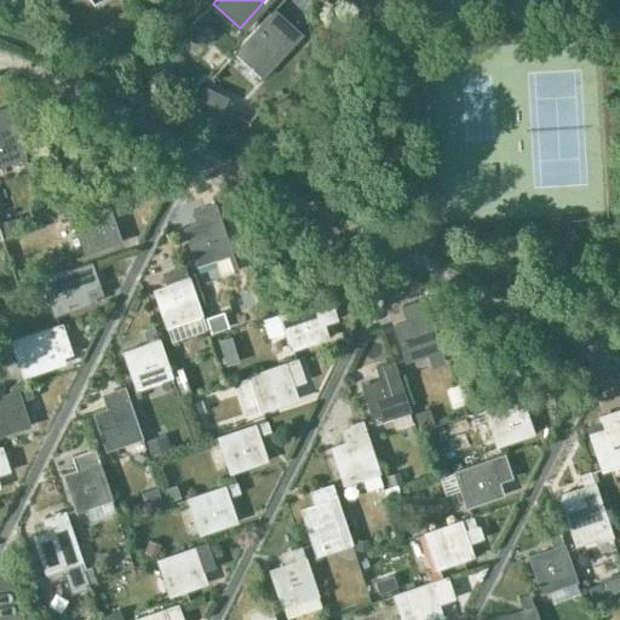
[(287,47),(269,30),(277,21),(269,13),(235,50),(263,74),(287,47)]
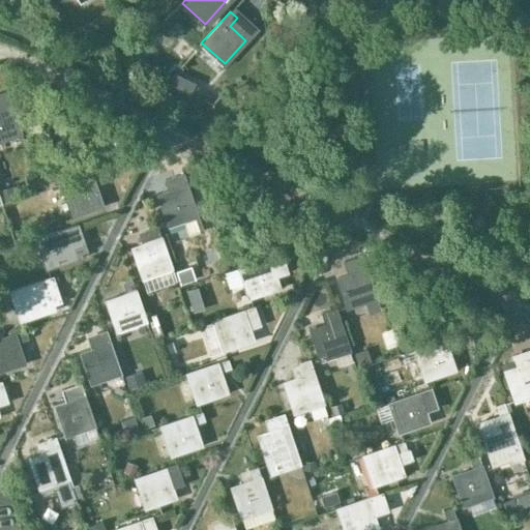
[(0,139),(22,133),(8,92),(0,94),(0,139)]
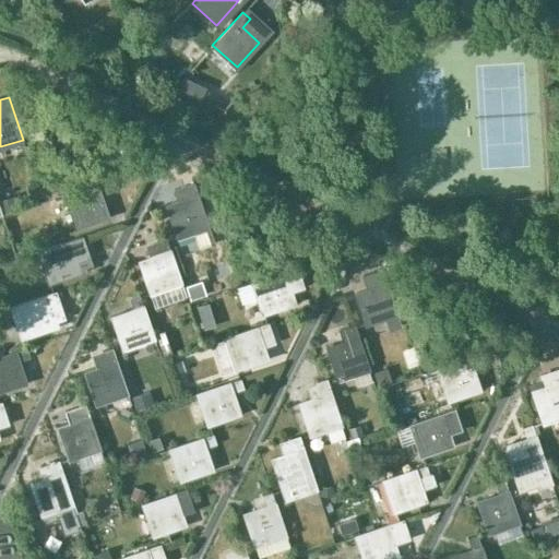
[(107,216),(100,195),(113,191),(109,181),(66,197),(75,226),(107,216)]
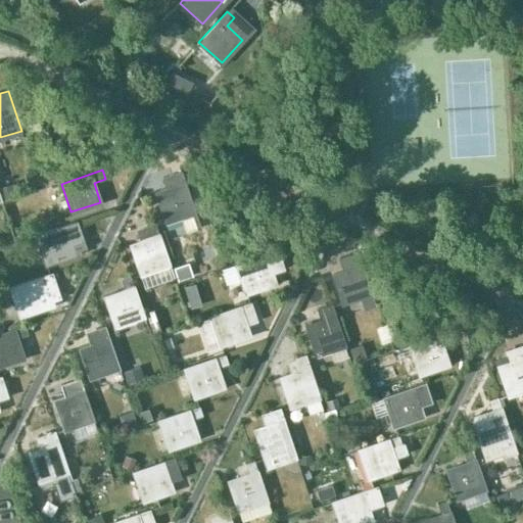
[(165,190),(156,193),(167,221),(180,217),(186,233),(200,228),(195,211),(181,172),(173,175),(161,178),(165,190)]
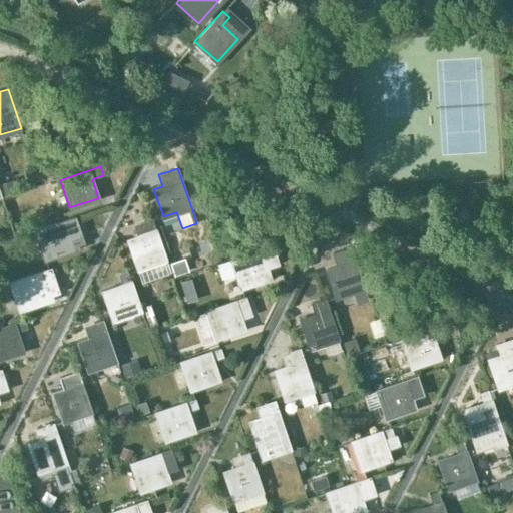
[(75,216),(35,230),(45,259),(73,248),(70,238),(82,234),(75,216)]
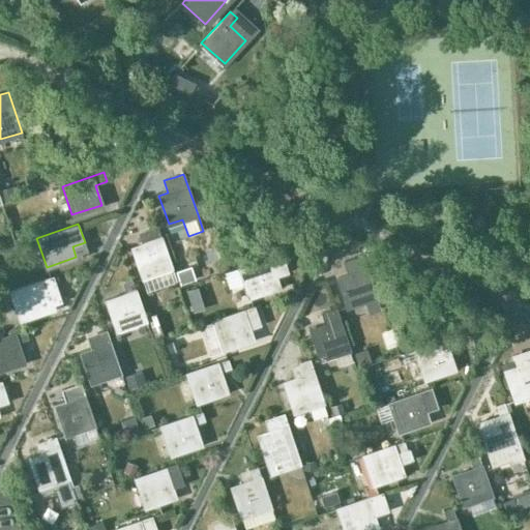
[(142,245),(133,248),(143,276),(172,266),(158,227),(149,230),(150,234),(139,238),(142,245)]
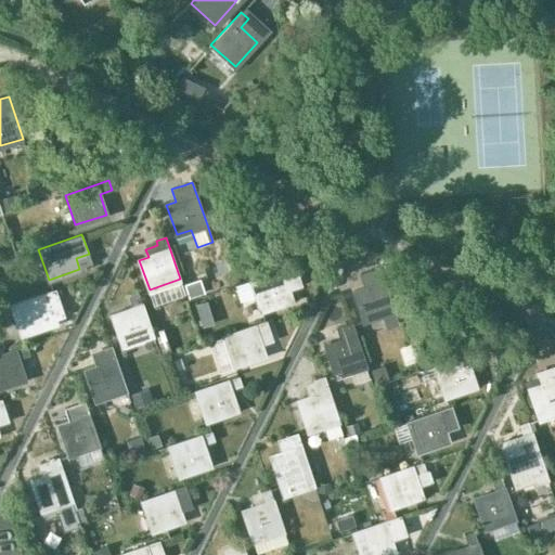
[(240,284),(235,286),(241,301),(257,296),(261,310),(292,300),(288,289),(300,285),(294,266),(252,280),(240,284)]
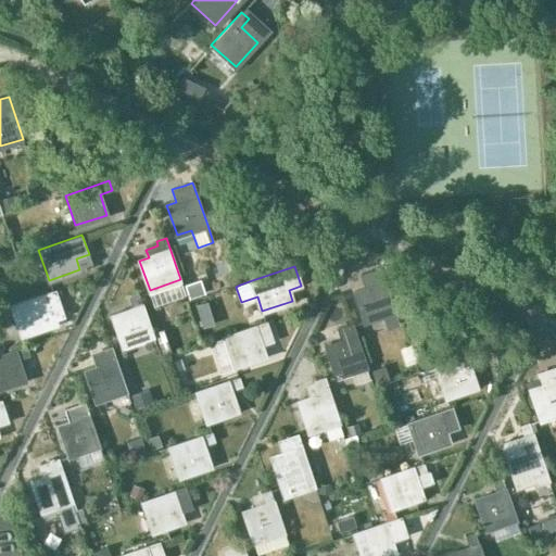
[(365,288),(354,292),(364,323),(384,316),(388,328),(399,325),(395,313),(381,269),(380,268),(361,275),(365,288)]
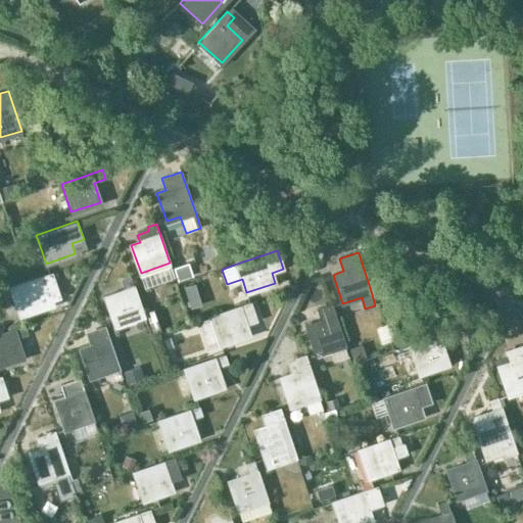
[(50,273),(10,286),(19,315),(48,304),(52,303),(50,298),(58,296),(50,273)]
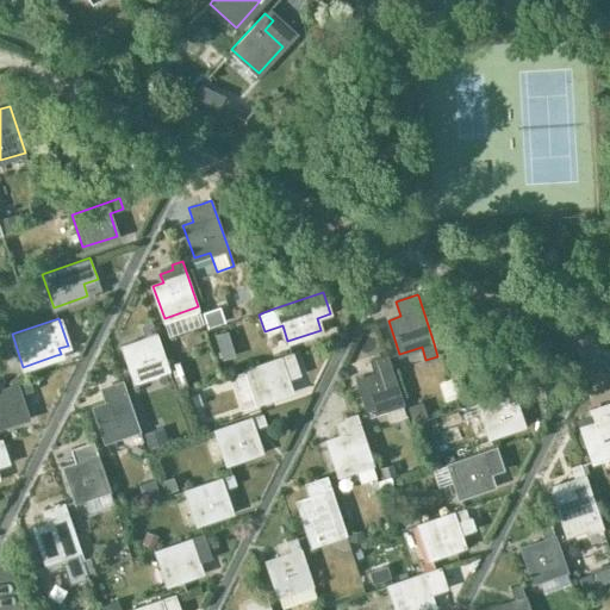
[(147,338),(123,347),(135,379),(168,368),(153,321),(142,324),(147,338)]
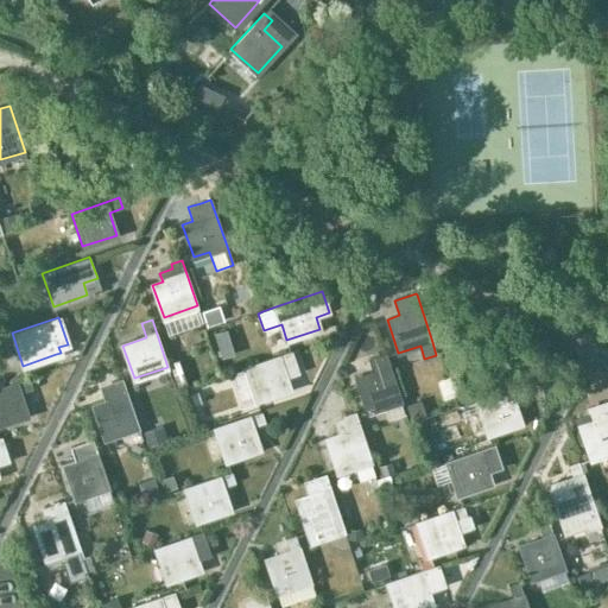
[(233,344),(219,349),(222,359),(235,354),(233,344)]
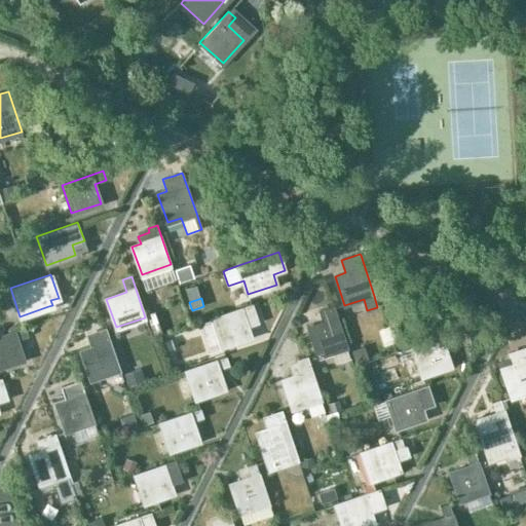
[(251,337),(245,317),(256,313),(252,304),(213,317),(222,346),(251,337)]
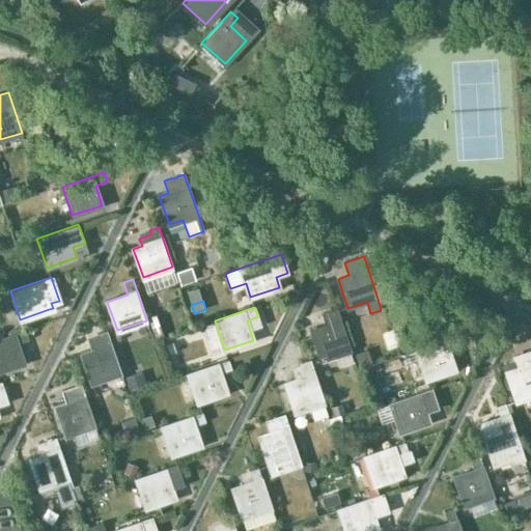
[(326,327),(312,331),(322,361),(351,351),(337,309),(328,312),(322,314),(326,327)]
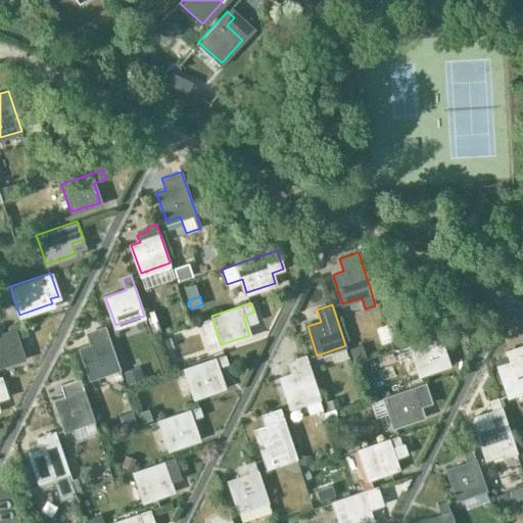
[(0,364),(22,357),(16,338),(28,334),(25,325),(0,332),(0,364)]
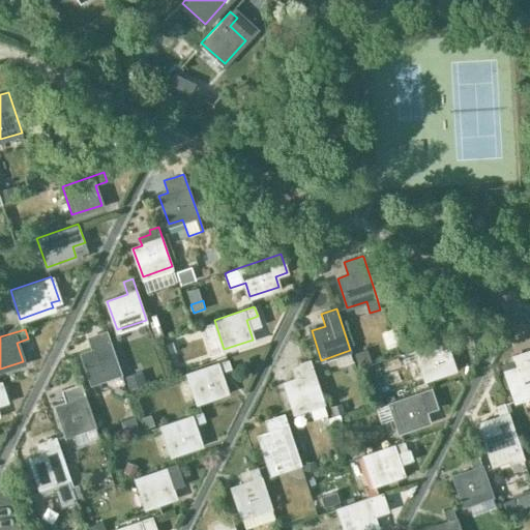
[(91,350),(82,353),(92,382),(120,373),(107,332),(97,335),(98,340),(89,343),(91,350)]
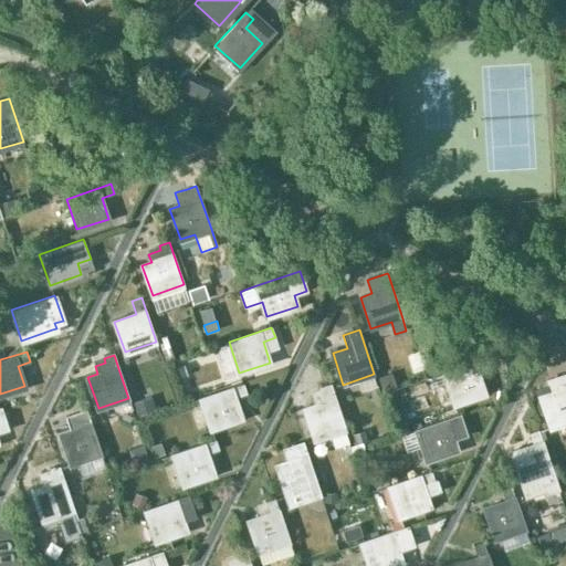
[(484,394),(478,373),(490,369),(486,359),(443,374),(453,405),(484,394)]
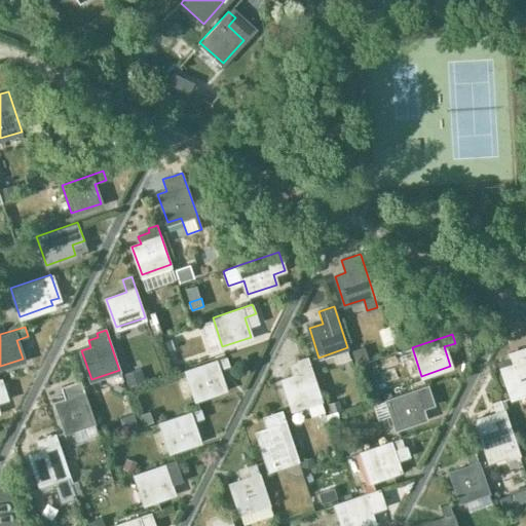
[(525,391),(525,346),(517,350),(519,357),(499,363),(512,398),(525,391)]
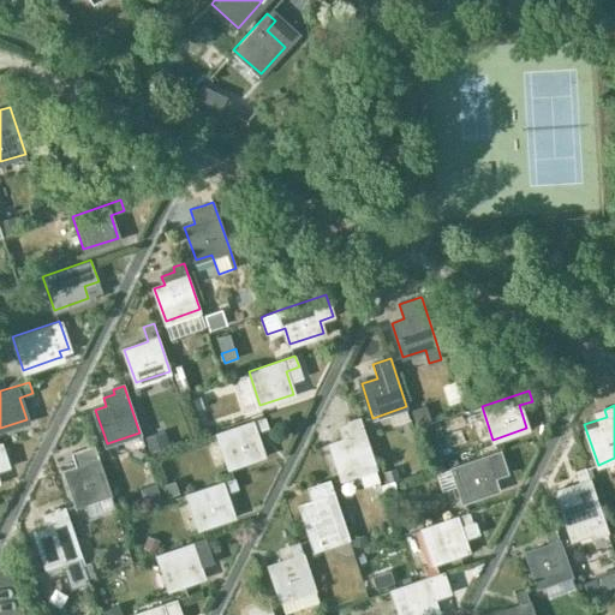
[(263,454),(256,431),(269,428),(266,416),(218,433),(230,466),(263,454)]
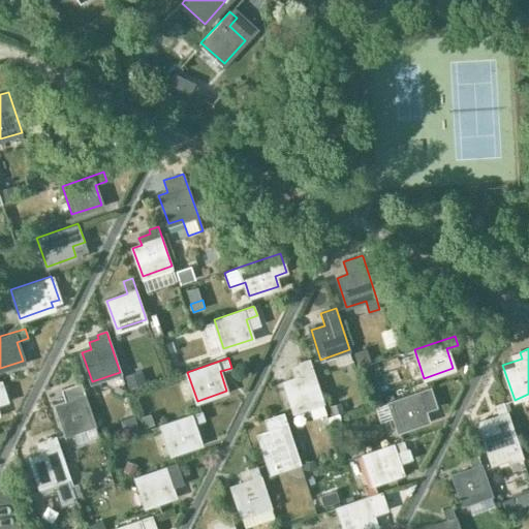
[(294,379),(284,382),(294,411),(323,402),(310,362),(309,359),(299,362),(301,369),(292,372),(294,379)]
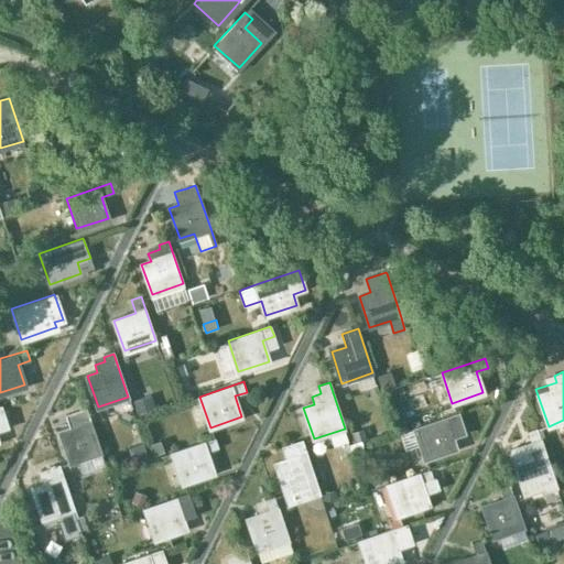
[(69,429),(60,432),(71,463),(101,453),(86,410),(86,408),(65,415),(69,429)]
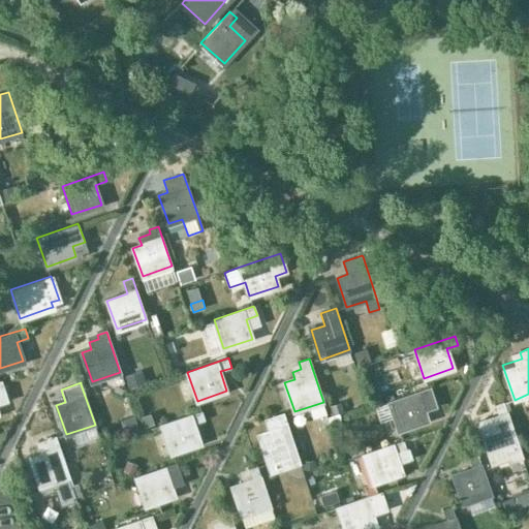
[(399,431),(427,421),(424,410),(435,406),(429,387),(389,402),(399,431)]
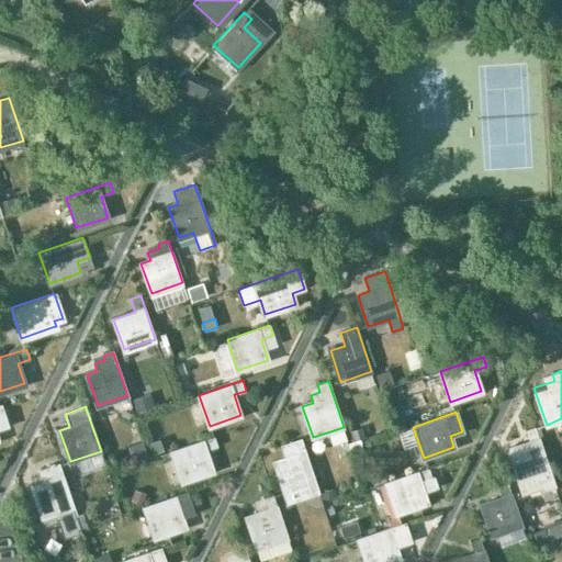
[(509,450),(519,480),(536,474),(542,491),(555,486),(550,470),(535,427),(526,430),(530,442),(509,450)]
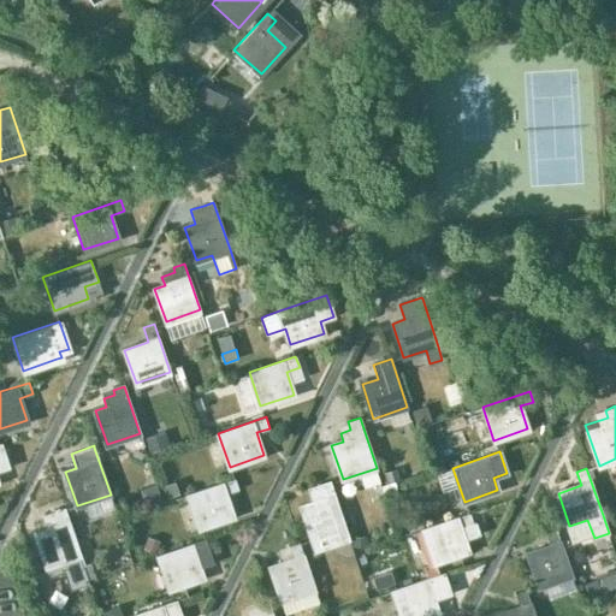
[(234,516),(226,493),(240,490),(236,478),(188,493),(200,528),(234,516)]
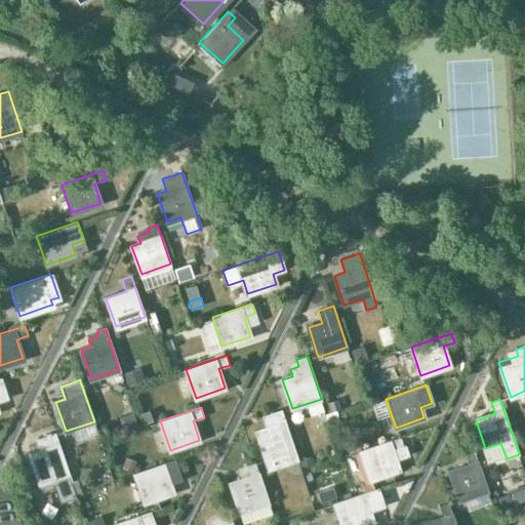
[(266,428),(256,431),(267,460),(285,454),(287,462),(297,459),(294,451),(281,410),(272,413),(273,418),(264,421),(266,428)]
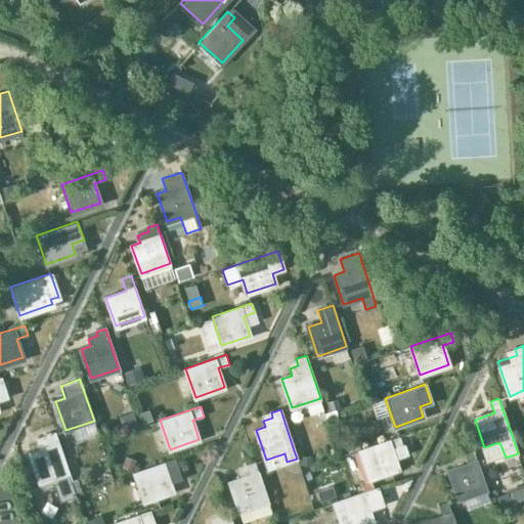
[(41,449),(30,453),(42,489),(54,485),(59,501),(74,496),(73,493),(75,492),(54,432),(51,433),(50,432),(46,433),(46,435),(37,438),(41,449)]
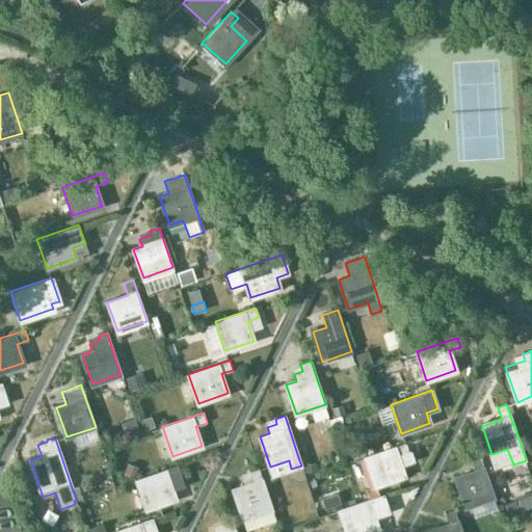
[(404,476),(397,456),(408,452),(405,442),(365,456),(375,486),(404,476)]
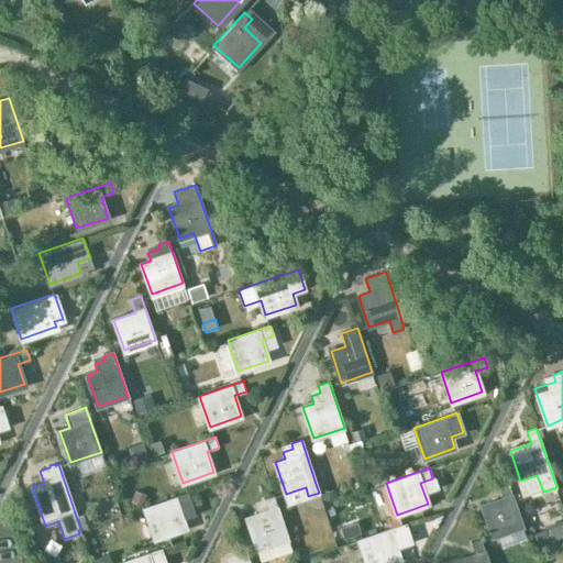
[(504,499),(483,506),(494,537),(525,527),(509,483),(499,487),(504,499)]
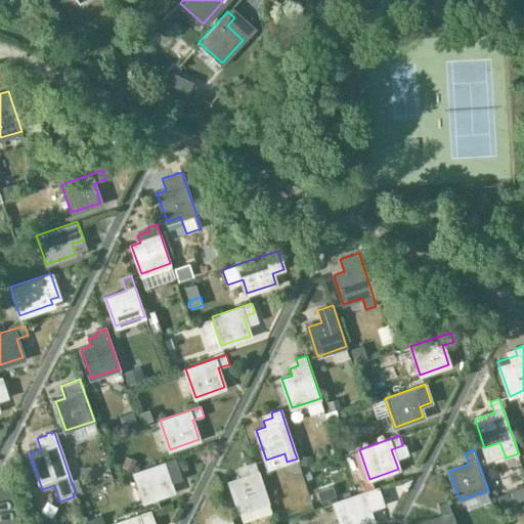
[(173,491),(166,472),(178,468),(174,459),(134,473),(144,500),(173,491)]
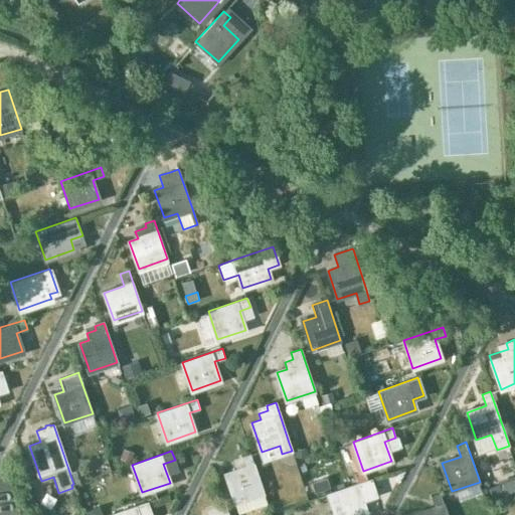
[(245,469),(226,475),(236,503),(265,494),(251,454),(241,457),(245,469)]
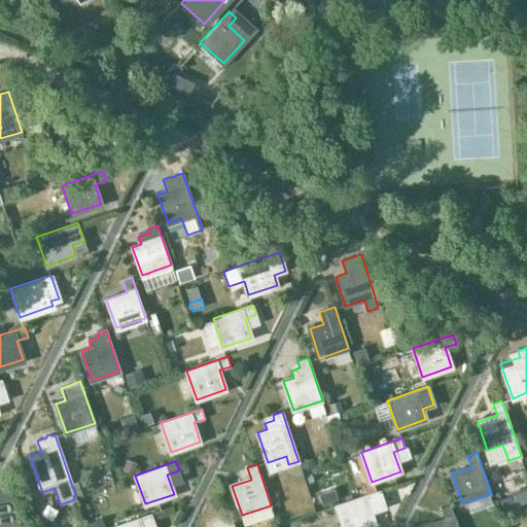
[(336,504),(343,526),(363,526),(374,524),(370,512),(383,506),(378,490),(336,504)]
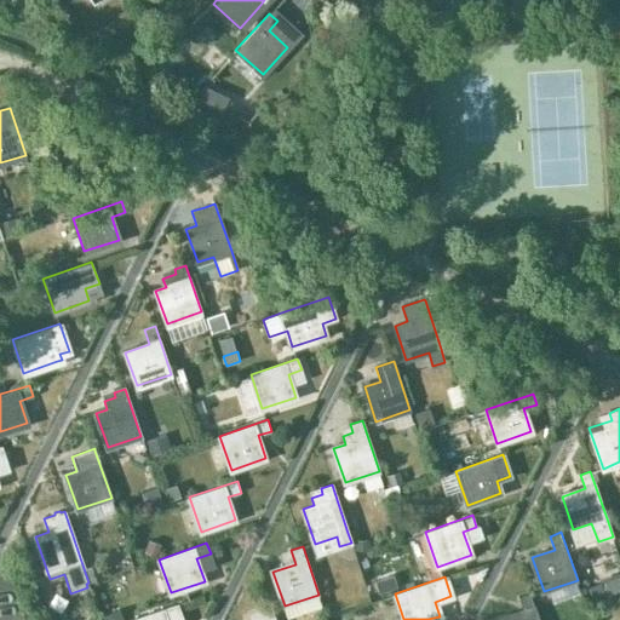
[(523,612),(501,619),(539,619),(530,593),(518,598),(523,612)]
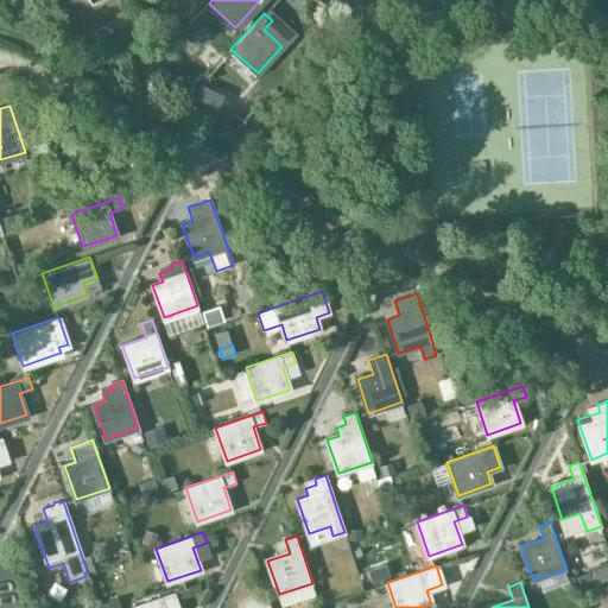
[(163,607),(164,607),(177,603),(173,593),(126,607),(163,607)]
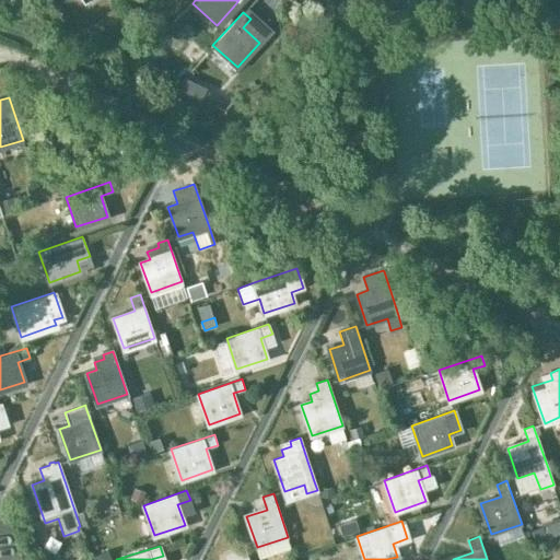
[(236,559),(248,559),(245,549),(235,552),(236,559)]
